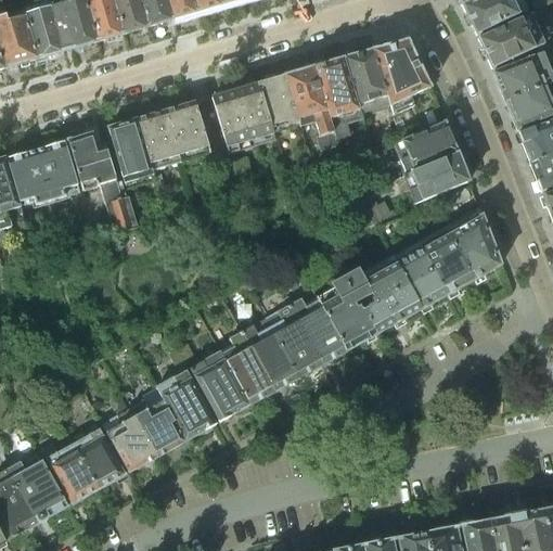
[(0,0),(0,50),(4,65),(7,64),(7,65),(21,62),(21,61),(40,55),(26,8),(8,13),(3,0),(0,0)]
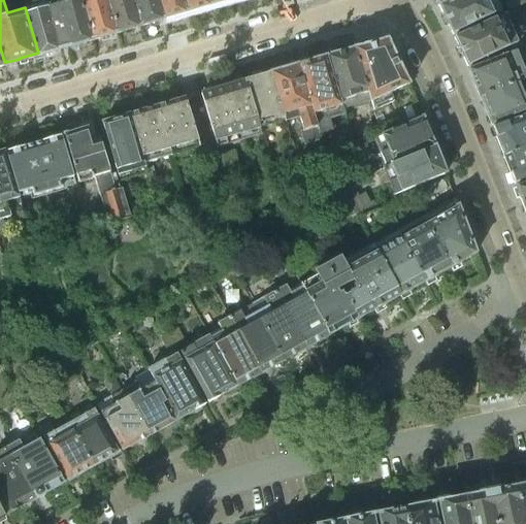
[(25,7),(38,53),(69,43),(56,0),(43,0),(44,2),(25,7)]
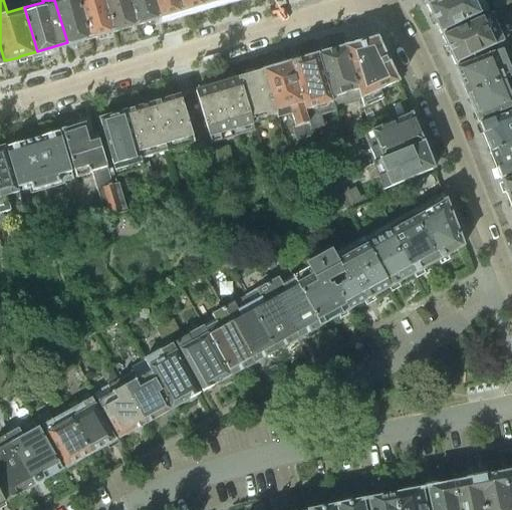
[(54,0),(67,42),(90,35),(79,0),(54,0)]
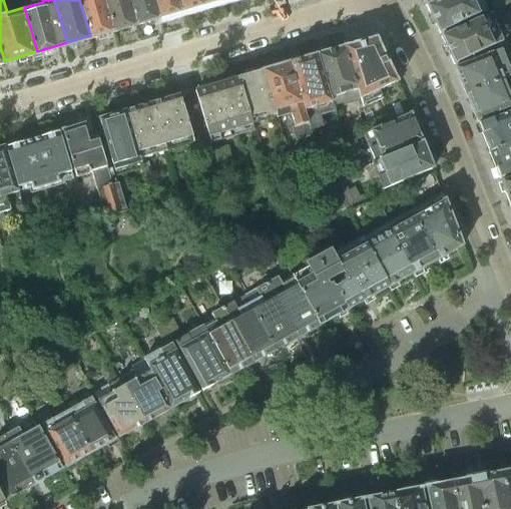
[(79,0),(90,35),(114,28),(105,0),(79,0)]
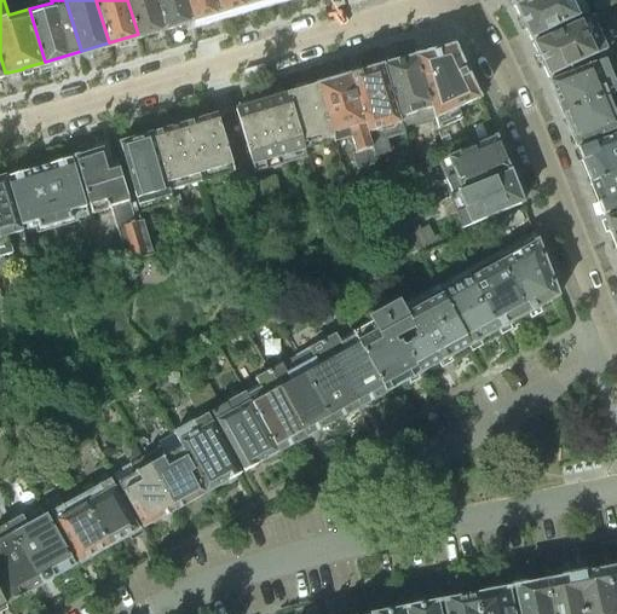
[(127,0),(138,34),(166,27),(157,0),(127,0)]
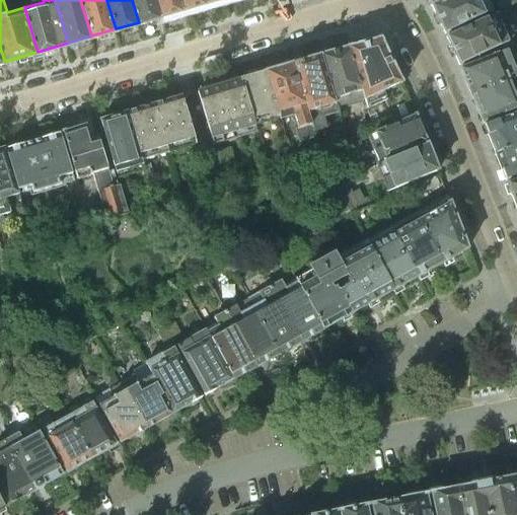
[(132,0),(139,22),(162,15),(157,0),(132,0)]
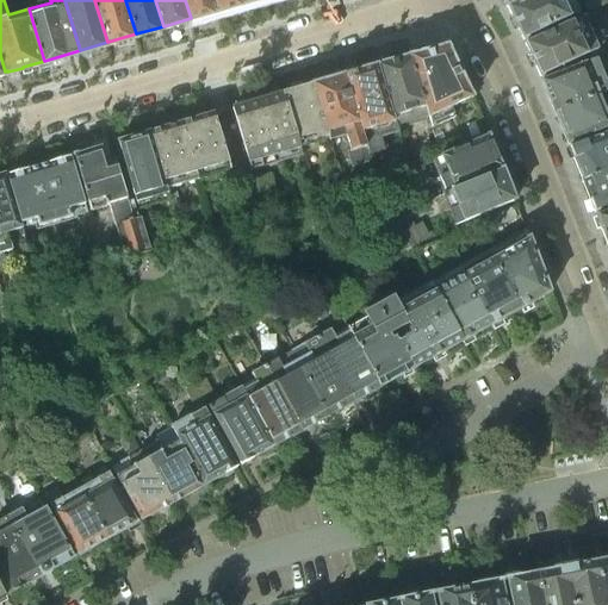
[(185,0),(191,18),(218,10),(216,0),(185,0)]
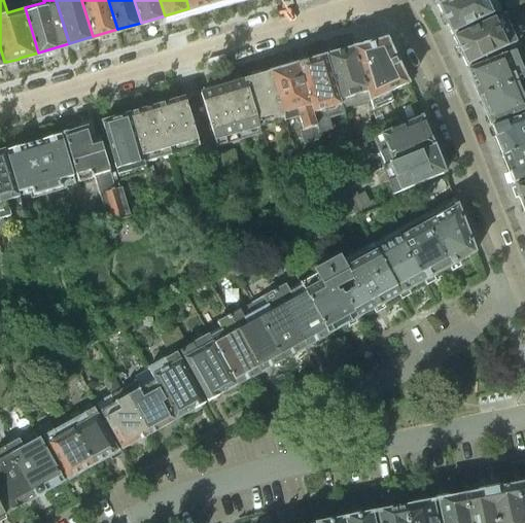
[(186,0),(188,8),(212,2),(211,0),(186,0)]
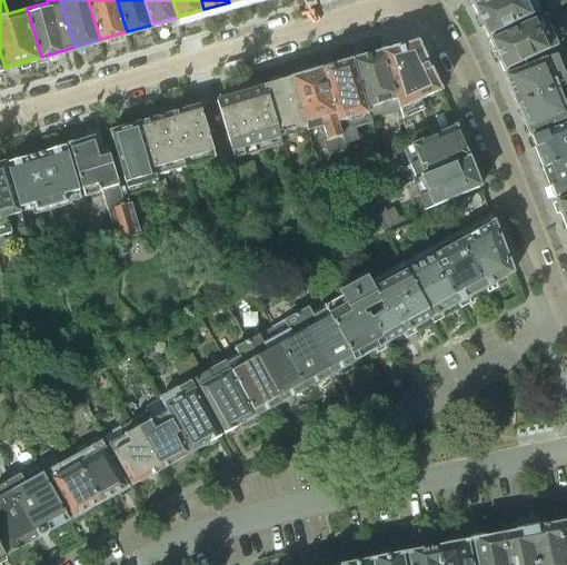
[(481,0),(475,3),(489,33),(534,12),(543,8),(539,0),(481,0)]
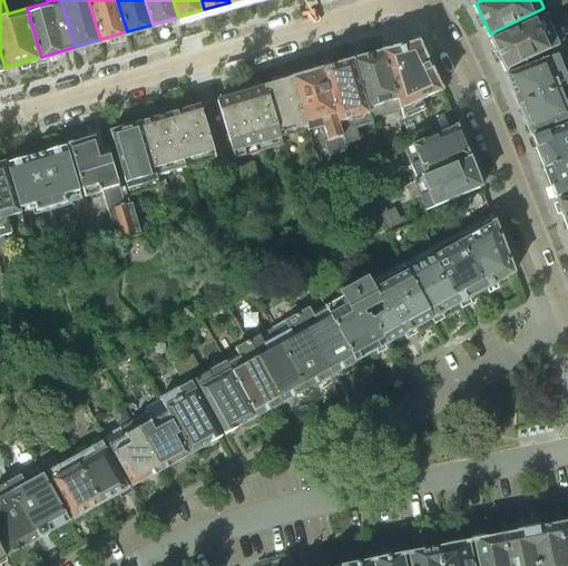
[(506,68),(560,42),(567,38),(567,22),(560,7),(548,13),(547,12),(537,17),(491,38),(506,68)]
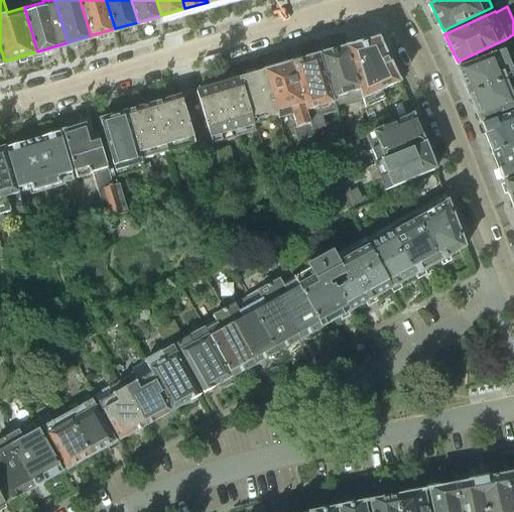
[(379,37),(359,42),(349,45),(364,97),(367,104),(385,96),(381,89),(400,80),(379,37)]
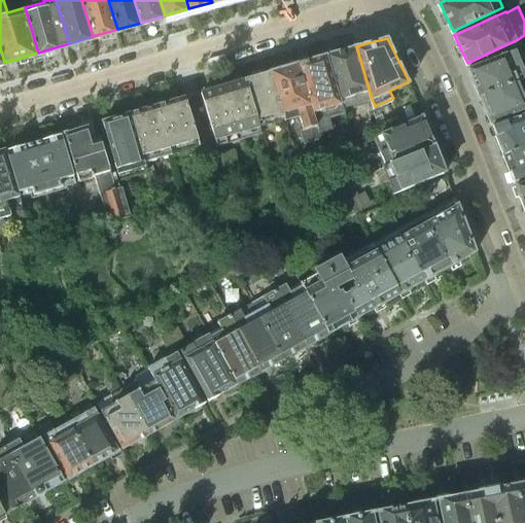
[(372,99),(356,46),(355,46),(327,55),(344,106),(345,106),(371,98),(372,99)]
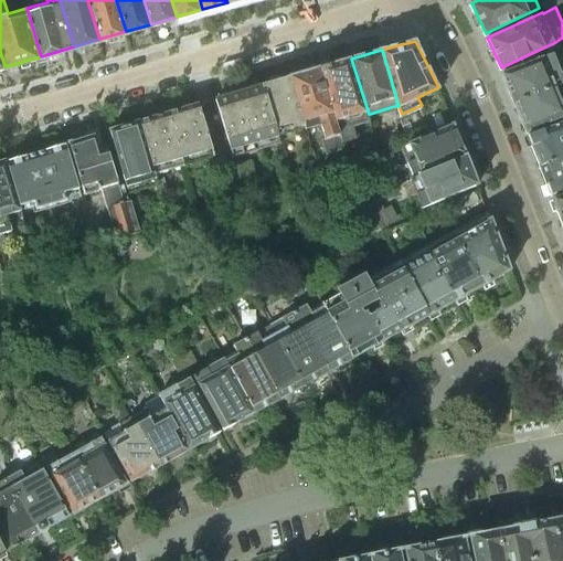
[(554,51),(503,72),(514,102),(562,81),(562,69),(554,51)]
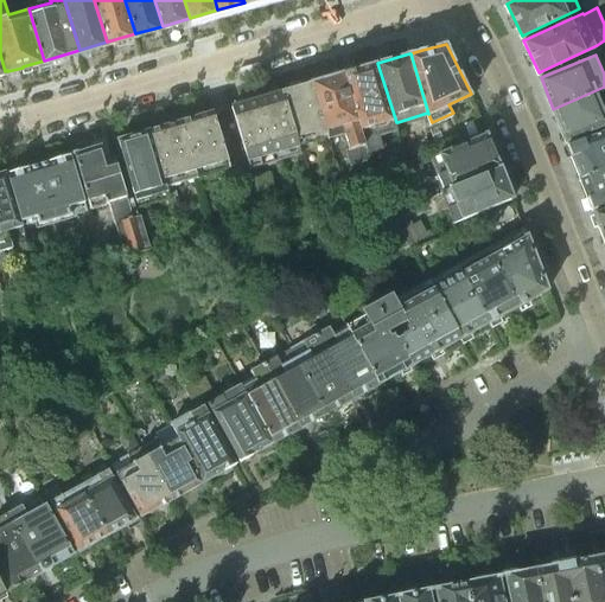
[(345,71),(369,151),(370,151),(384,146),(381,133),(399,128),(397,122),(396,122),(377,63),(377,62),(345,71)]
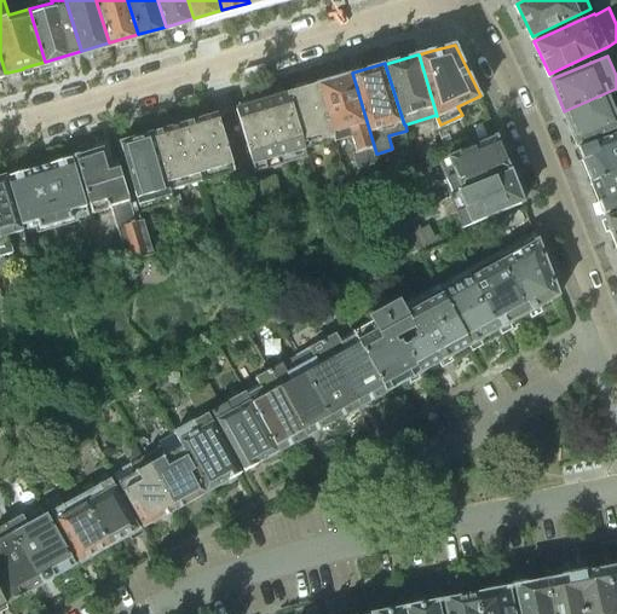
[(379,160),(378,154),(376,154),(352,73),(319,82),(334,131),(335,131),(351,127),(357,148),(355,149),(359,166),(379,160)]
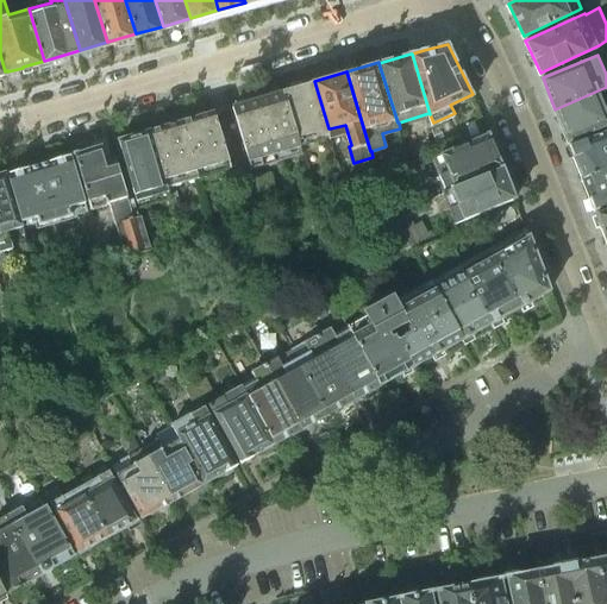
[(329,129),(314,81),(285,90),(301,143),(319,138),(318,136),(331,132),(330,129),(329,129)]
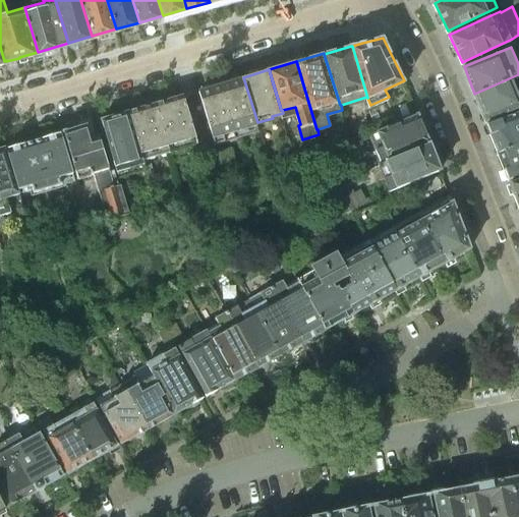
[(518,74),(474,94),(485,120),(518,106),(518,74)]
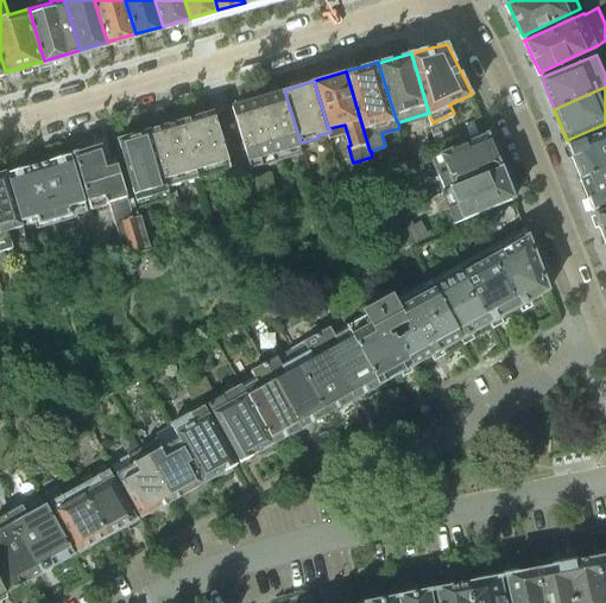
[(302,144),(301,143),(284,90),(234,105),(251,159),(302,144)]
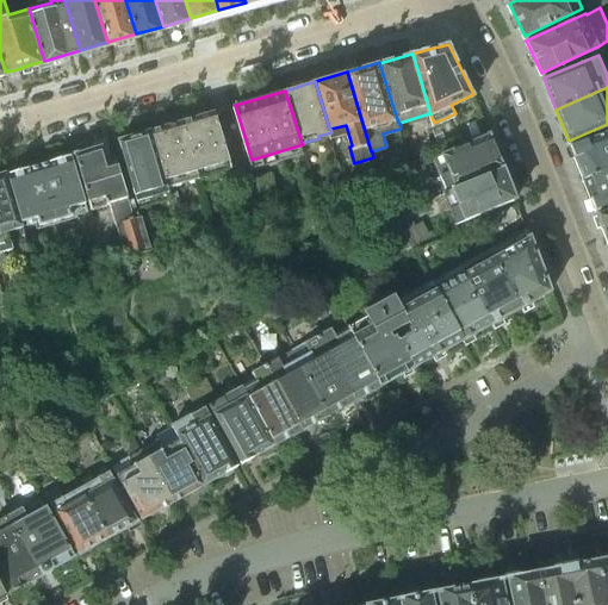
[(233,167),(217,110),(185,119),(202,176),(233,167)]
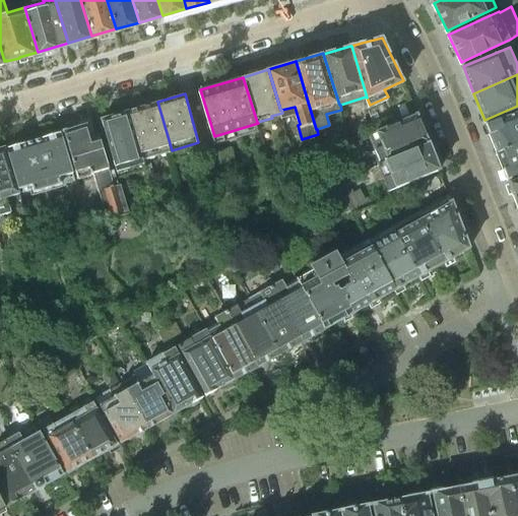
[(144,157),(172,150),(157,102),(130,110),(144,157)]
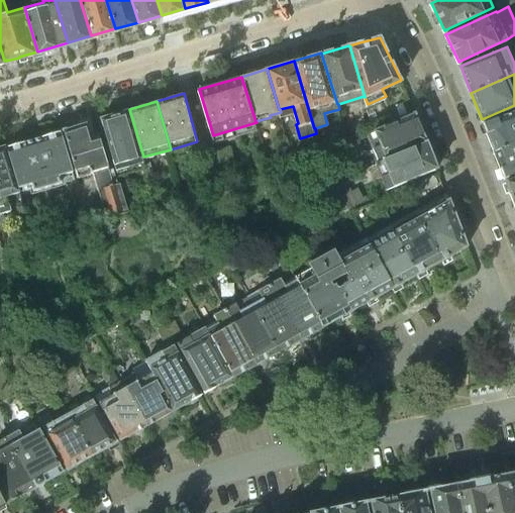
[(142,158),(143,157),(129,109),(102,117),(117,169),(130,166),(143,161),(142,158)]
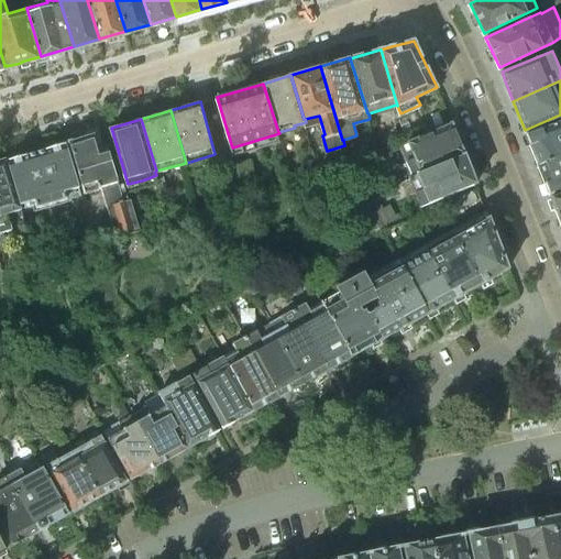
[(560,120),(526,133),(538,163),(560,153),(560,120)]
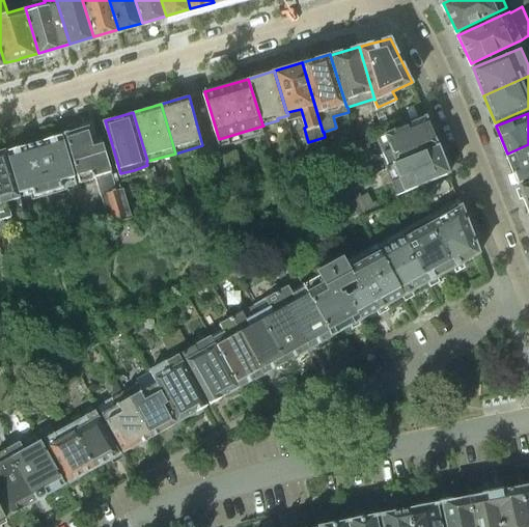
[(389,163),(439,142),(426,115),(378,136),(389,163)]
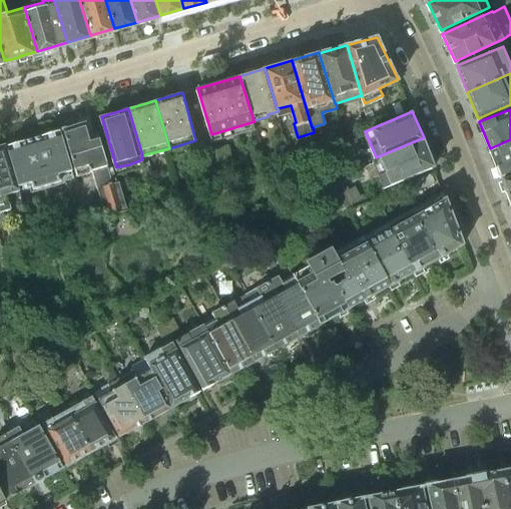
[(101,197),(86,201),(91,218),(128,207),(128,204),(127,204),(120,180),(117,180),(114,169),(110,170),(100,132),(94,134),(89,119),(79,121),(79,122),(64,127),(76,168),(75,168),(77,174),(93,169),(101,197)]
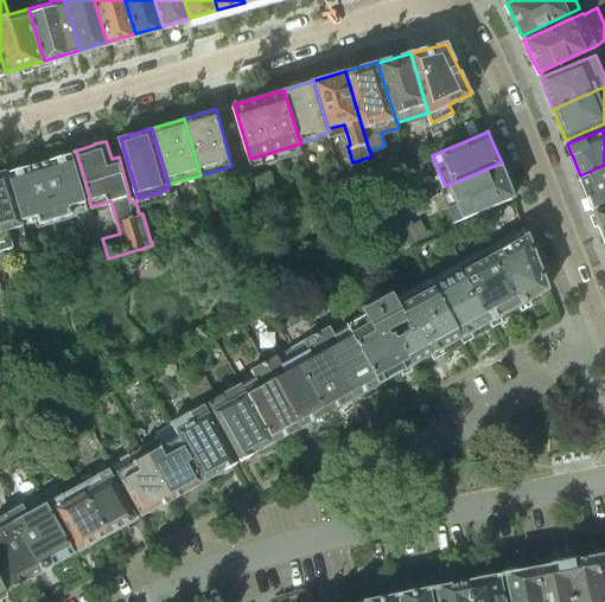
[(31,164),(7,171),(24,228),(26,226),(40,222),(74,212),(90,209),(87,199),(87,200),(72,152),(51,158),(51,159),(31,165),(31,164)]
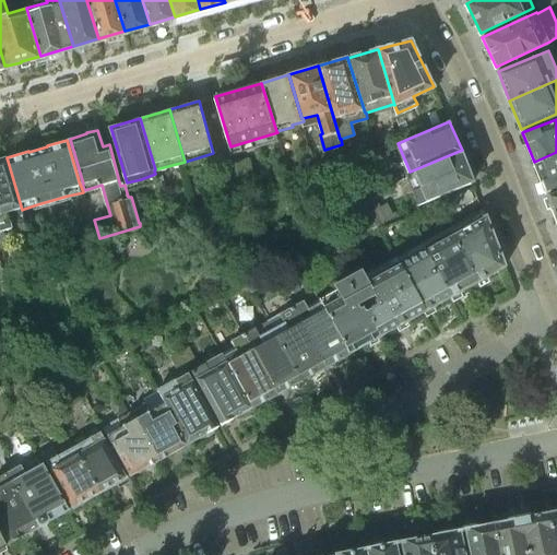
[(556,152),(534,162),(546,191),(556,187),(556,152)]
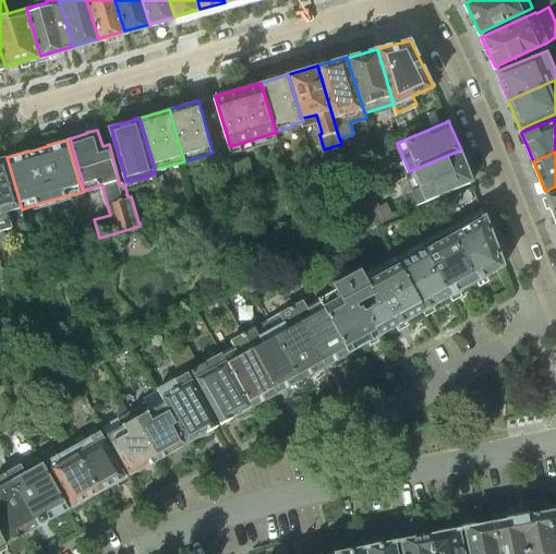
[(425,200),(472,180),(461,153),(406,175),(418,204),(425,200)]
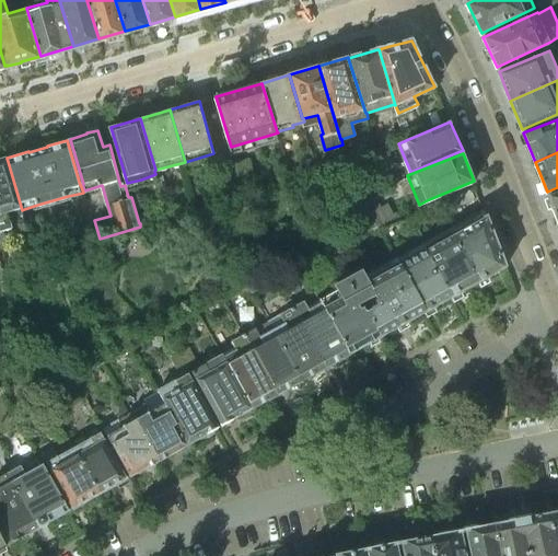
[(251,155),(234,161),(240,177),(256,172),(251,155)]
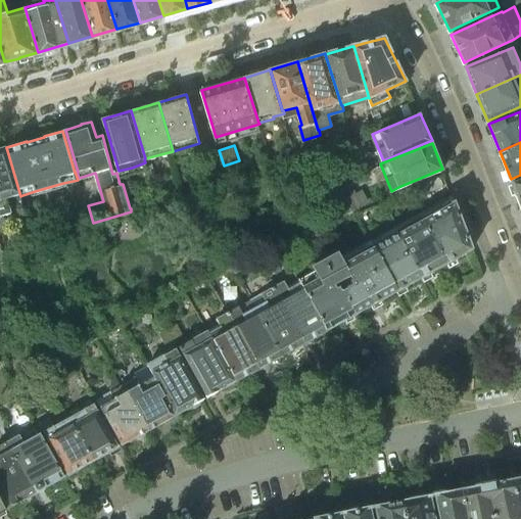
[(292,146),(283,147),(284,157),(292,157),(292,146)]
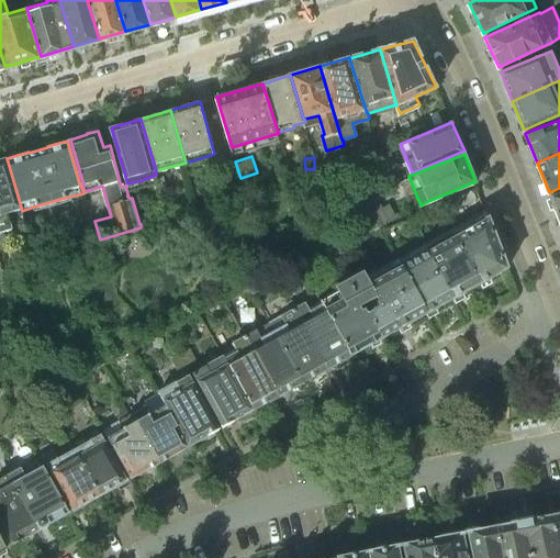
[(26,219),(24,210),(22,211),(7,158),(0,159),(0,242),(1,247),(11,244),(9,233),(6,233),(6,230),(13,227),(12,223),(26,219)]
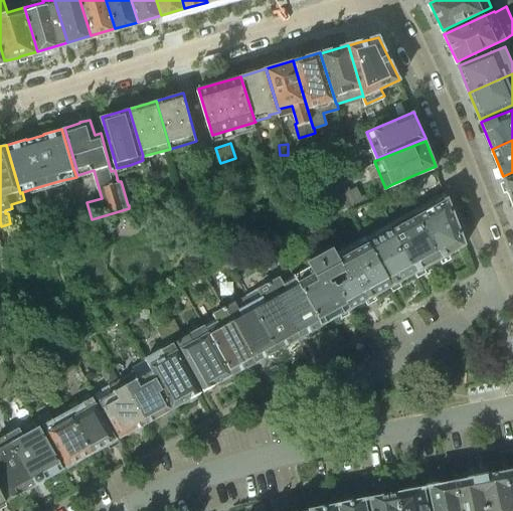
[(333,176),(344,172),(349,170),(344,159),(329,166),(333,176)]
